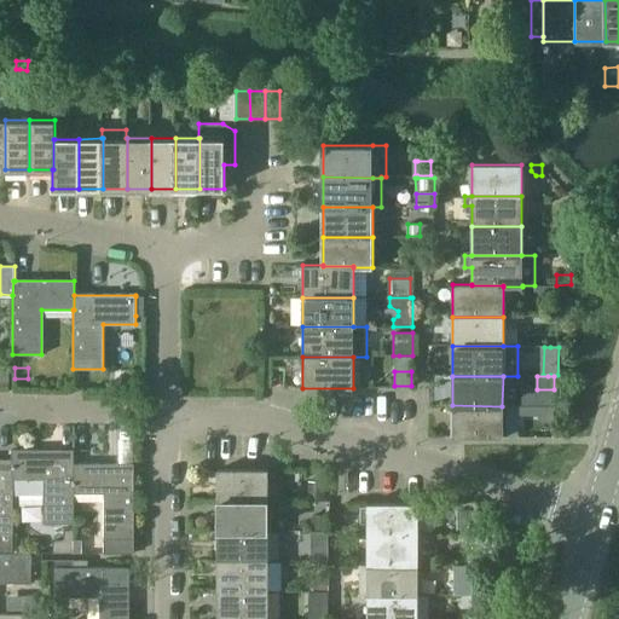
[(452,418),(452,437),(502,437),(502,435),(516,435),(518,406),(502,406),(452,405),(447,405),(447,418),(452,418)]
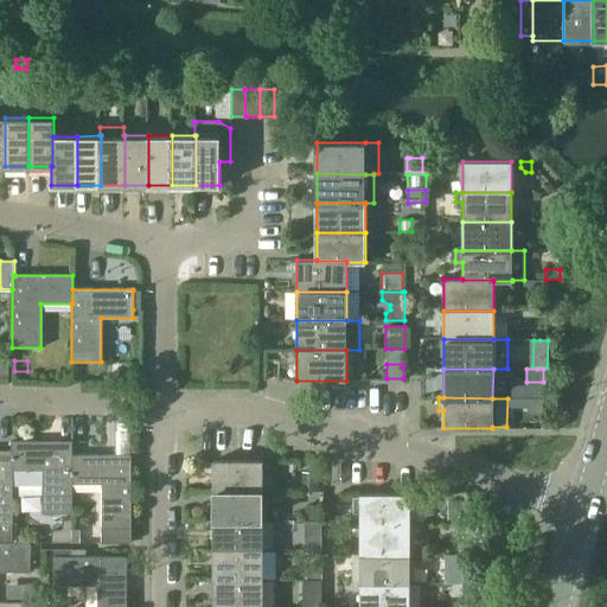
[(529,398),(529,407),(529,414),(543,414),(543,397),(529,398)]
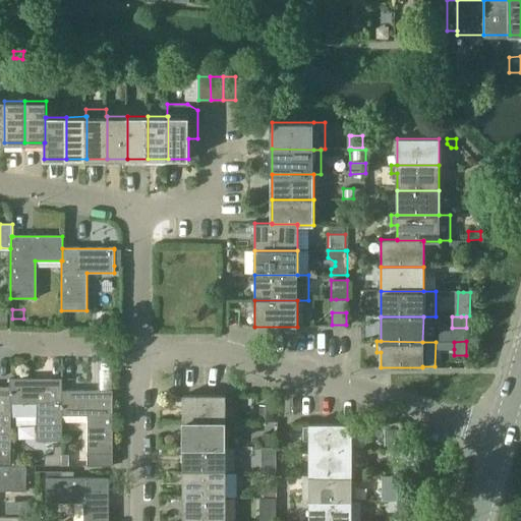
[(9,379),(9,387),(10,387),(10,404),(36,404),(36,442),(61,442),(61,415),(60,415),(60,391),(61,391),(61,379),(9,379)]
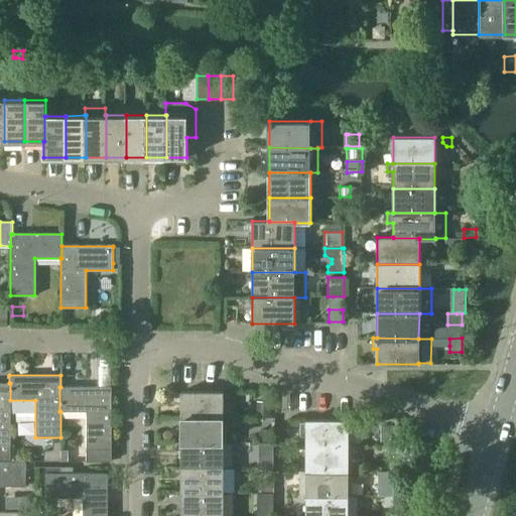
[(0,444),(10,445),(10,400),(10,383),(9,383),(0,382),(0,444)]
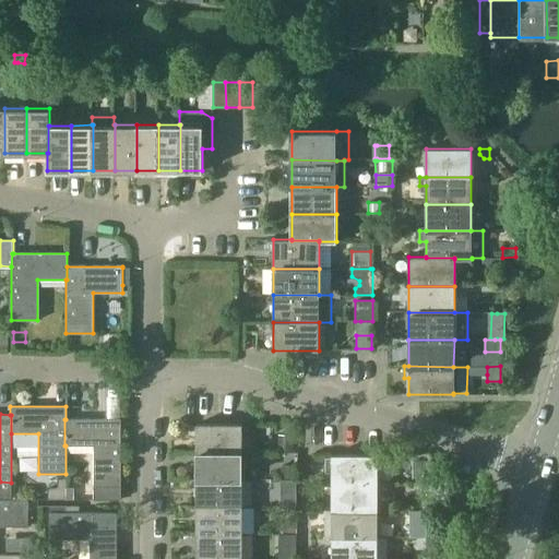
[(120,419),(66,419),(64,419),(64,445),(66,445),(93,445),(94,500),(120,500),(120,419)]
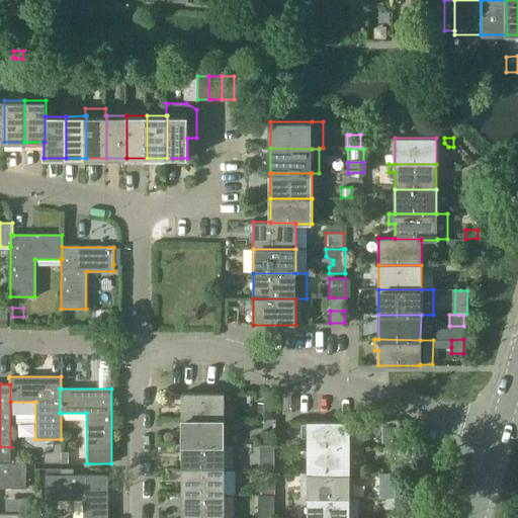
[(181,394),(181,420),(224,419),(223,394),(181,394)]
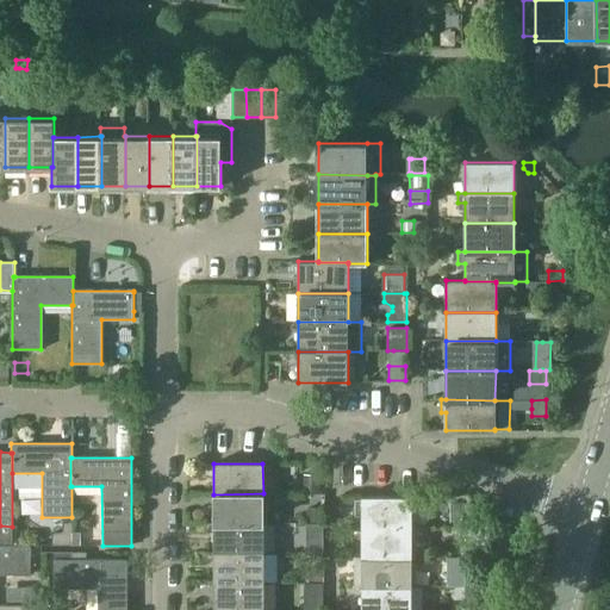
[(305,492),(318,492),(318,475),(305,474),(305,492)]
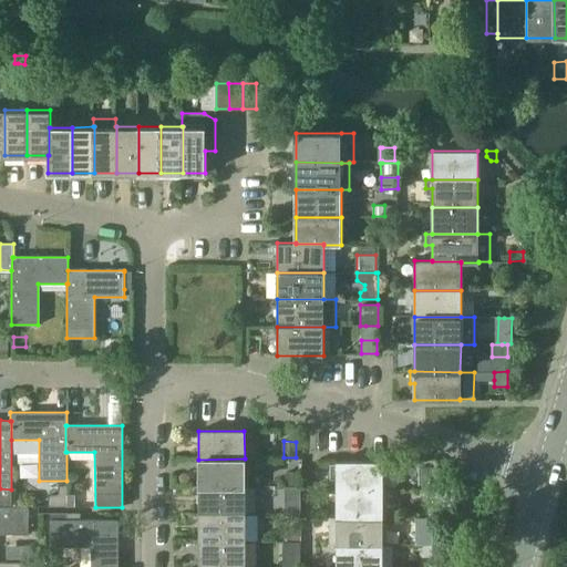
[(198,460),(198,488),(245,487),(245,459),(198,460)]
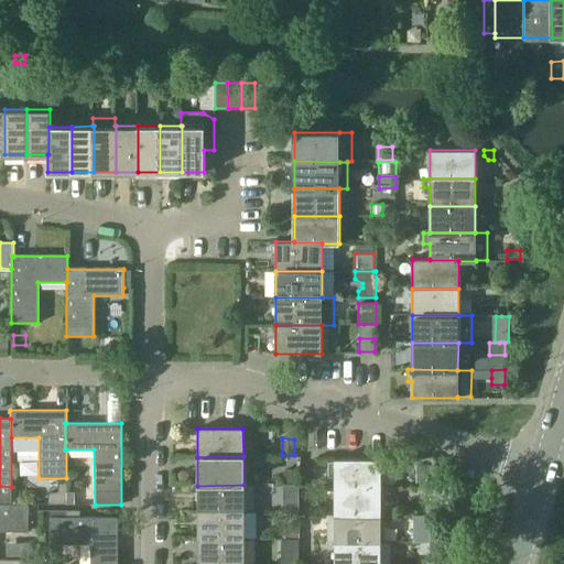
[(334,477),(334,488),(380,488),(380,459),(334,459),(334,461),(327,461),(327,477),(334,477)]
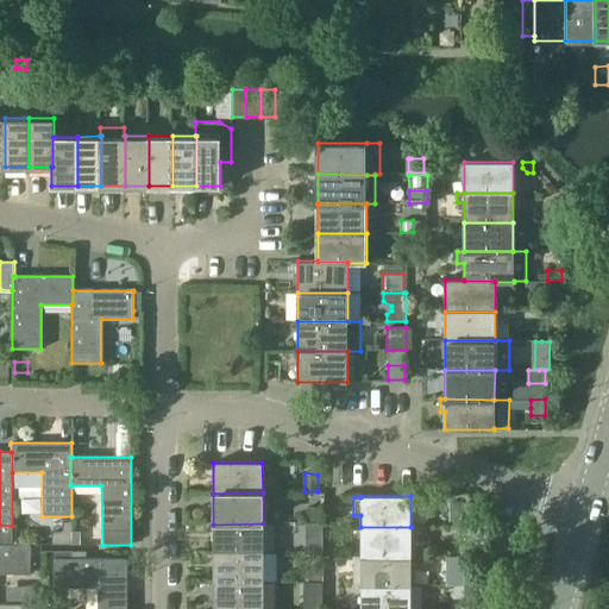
[(468,520),(468,502),(454,502),(454,520),(468,520)]
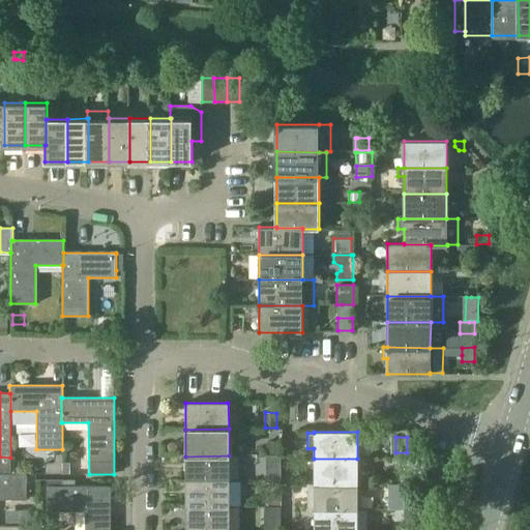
[(281,441),(268,441),(268,454),(281,454),(281,441)]
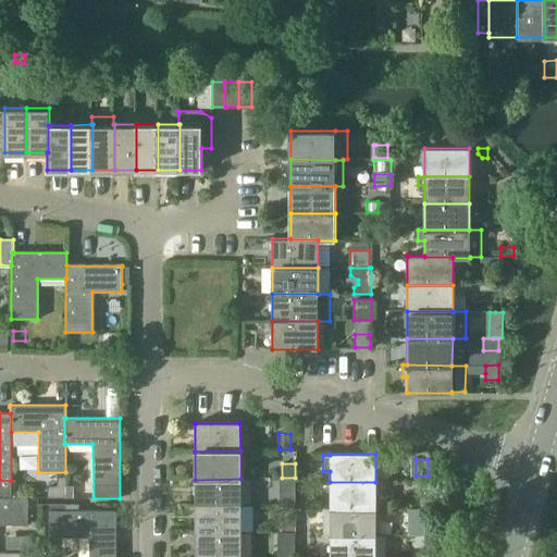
[(65,484),(65,478),(58,477),(58,485),(48,485),(48,497),(64,497),(64,484),(65,484)]
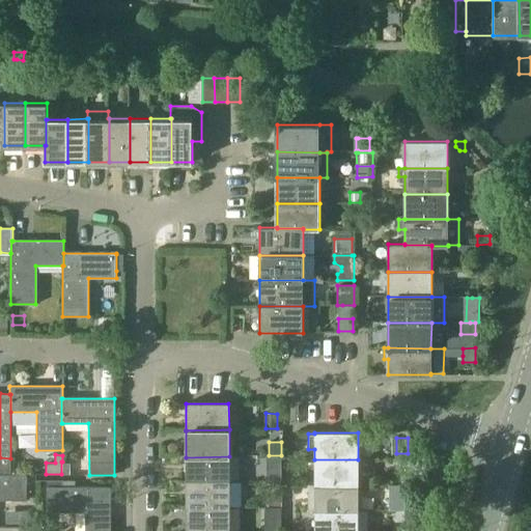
[(186,457),(186,482),(229,481),(229,456),(186,457)]
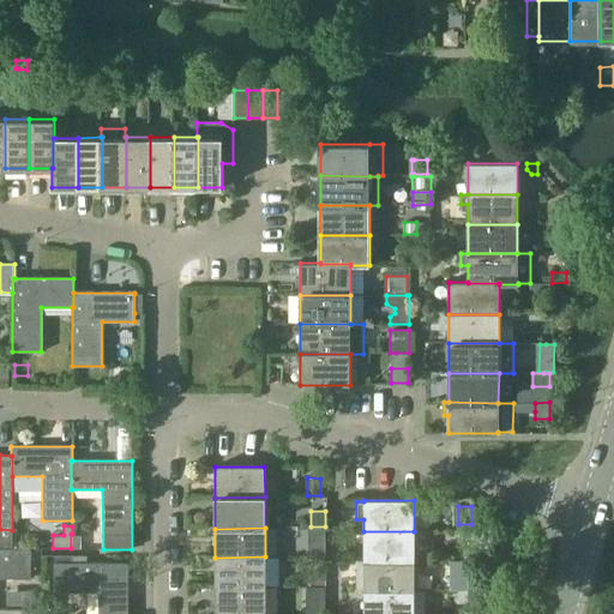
[(414,531),(363,531),(363,561),(414,561),(414,531)]
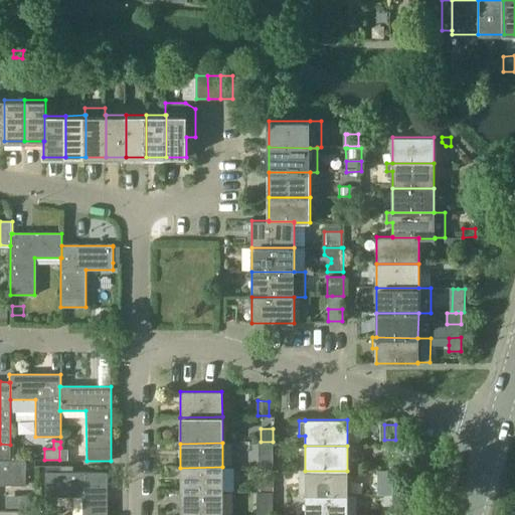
[(273,456),(259,456),(259,467),(274,467),(273,456)]
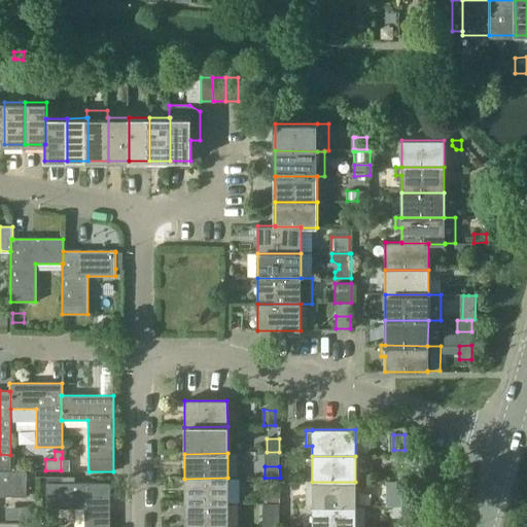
[(0,471),(0,496),(26,497),(26,471),(0,471)]
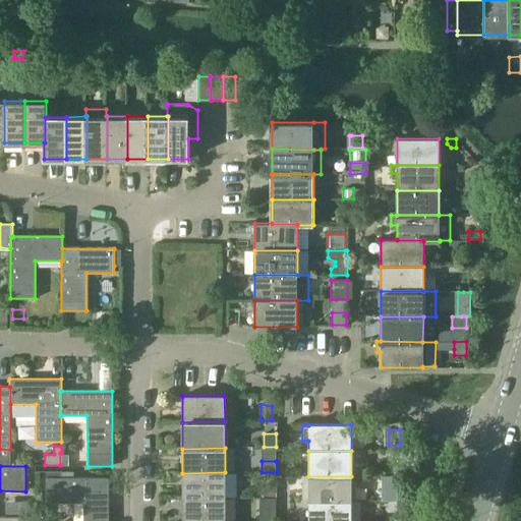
[(182,473),(182,499),(225,498),(225,472),(182,473)]
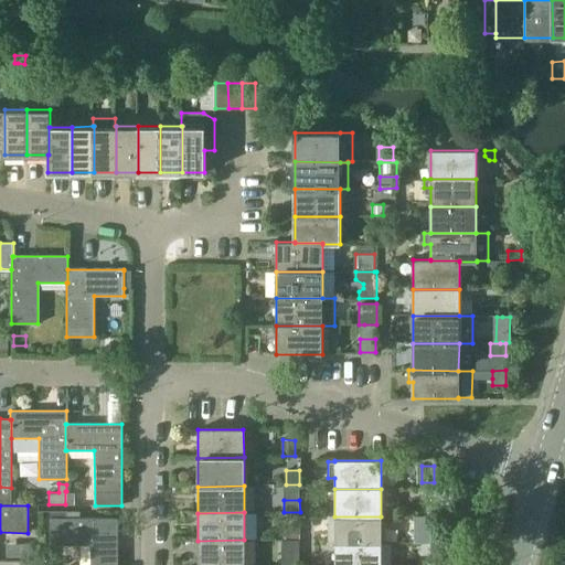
[(381,543),(381,516),(334,516),(328,516),(328,543),(334,543),(381,543)]
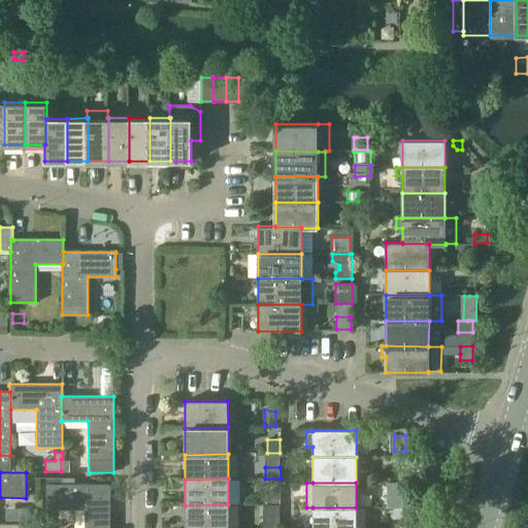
[(388,484),(388,506),(390,507),(396,507),(401,507),(401,484),(396,484),(388,484)]
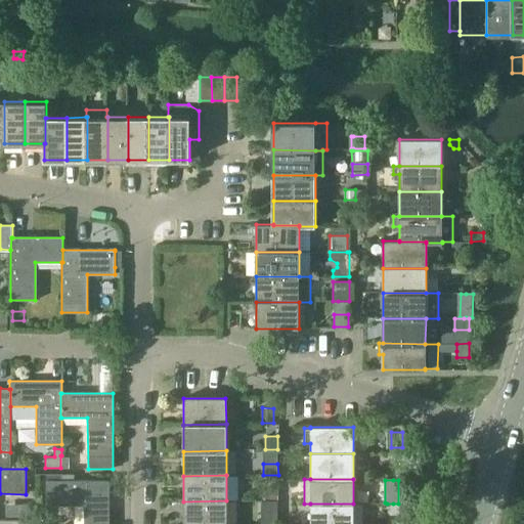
[(84,506),(83,523),(108,523),(110,481),(46,481),(46,506),(84,506)]
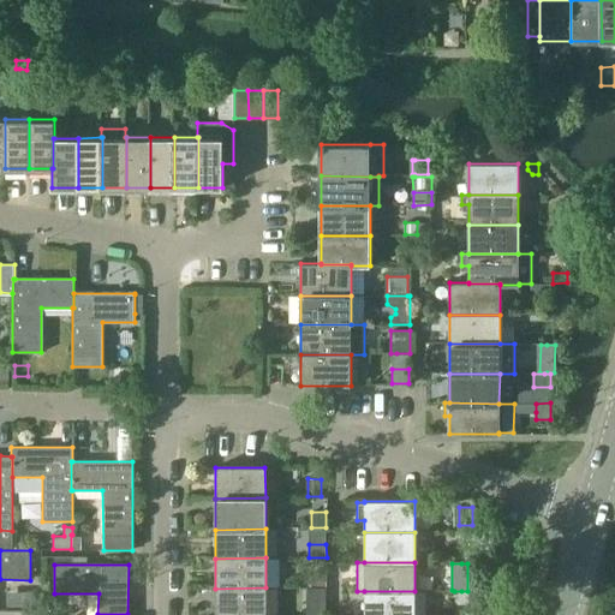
[(327,587),(327,568),(308,568),(308,587),(327,587)]
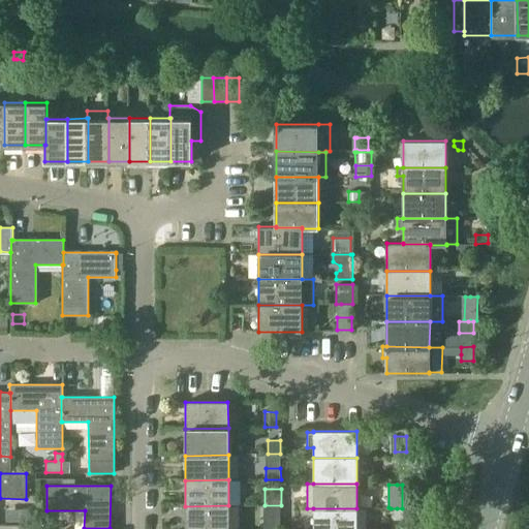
[(227,528),(228,505),(185,506),(184,528),(227,528)]
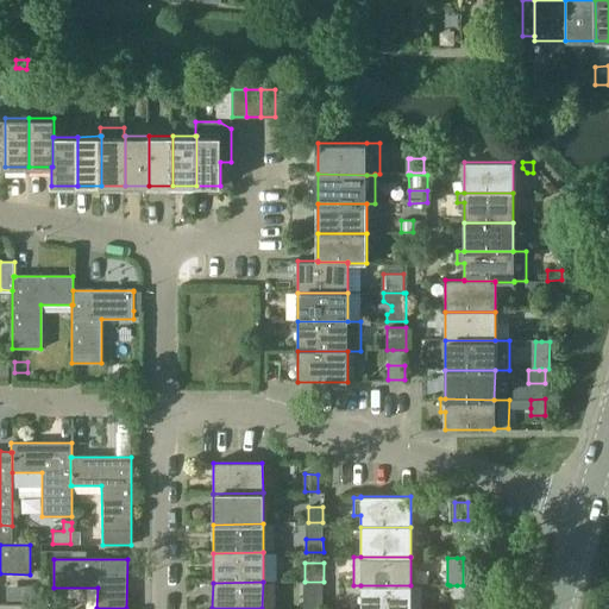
[(42,584),(27,584),(27,604),(42,604),(42,603),(42,584)]
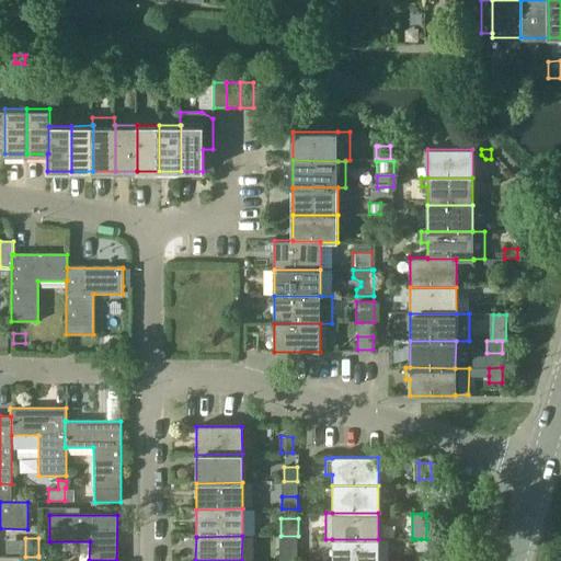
[(378,560),(378,539),(332,539),(332,560),(378,560)]
